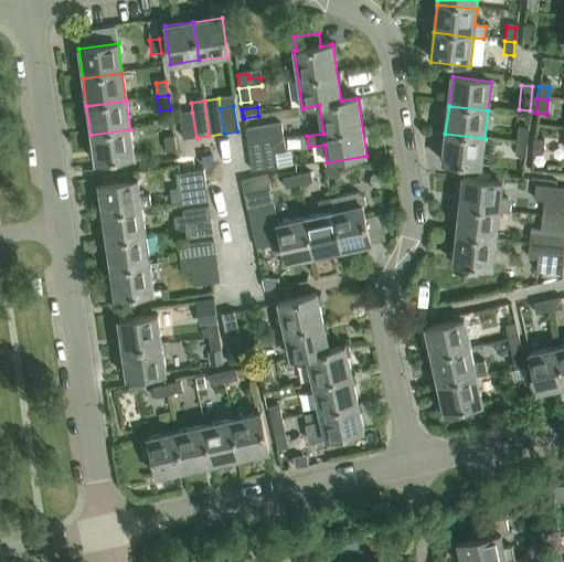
[(182,140),(197,138),(192,113),(179,115),(182,140)]
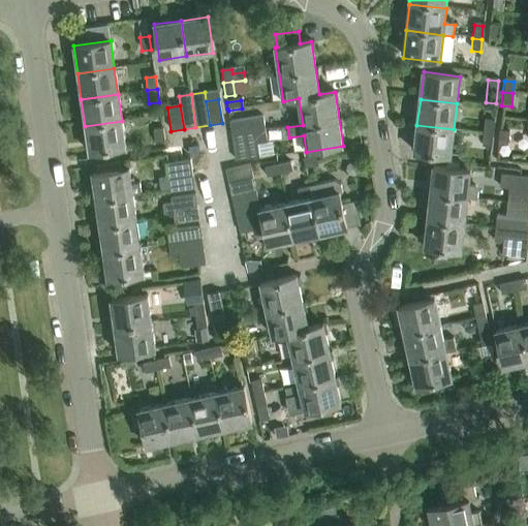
[(231,135),(265,130),(262,118),(229,123),(231,135)]
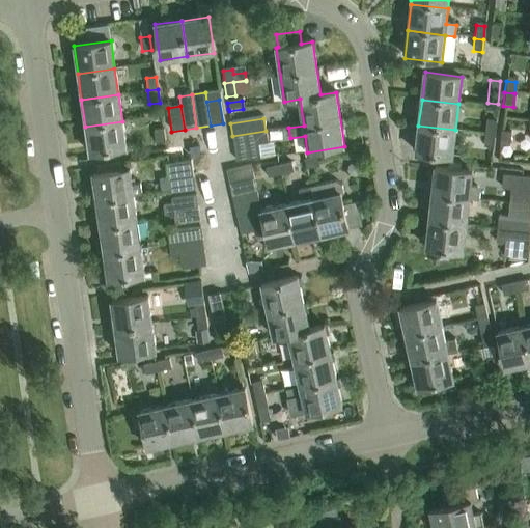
[(85,127),(89,154),(126,148),(122,121),(85,127)]
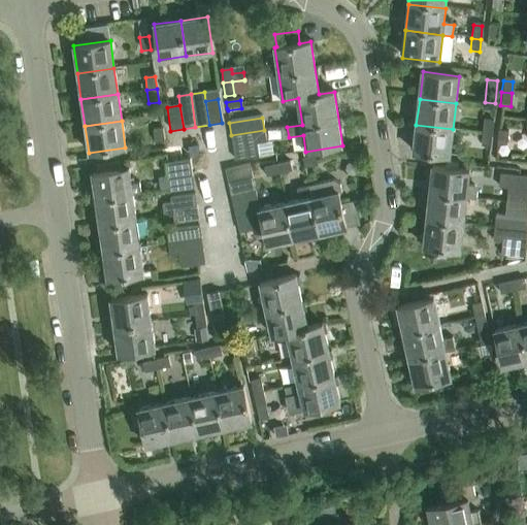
[(483,121),(482,133),(491,134),(493,122),(483,121)]
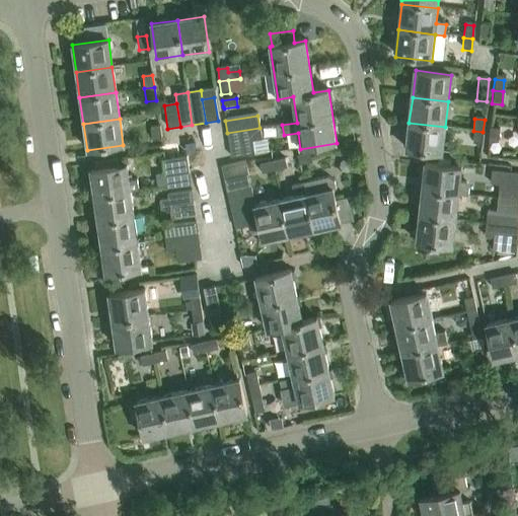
[(445,127),(409,123),(405,150),(442,154),(445,127)]
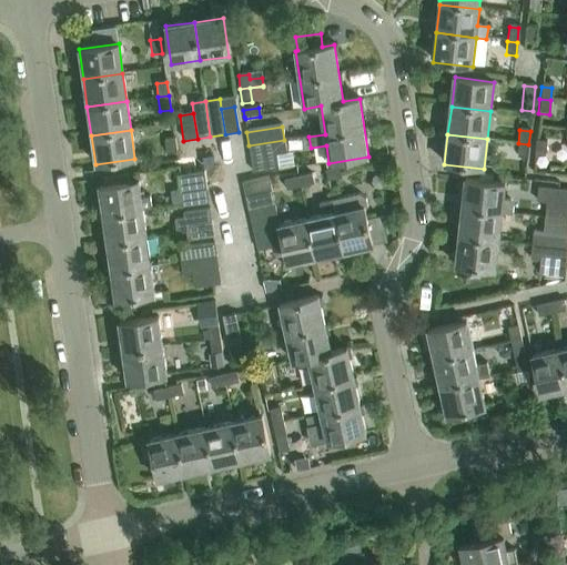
[(164,141),(166,155),(176,153),(174,140),(164,141)]
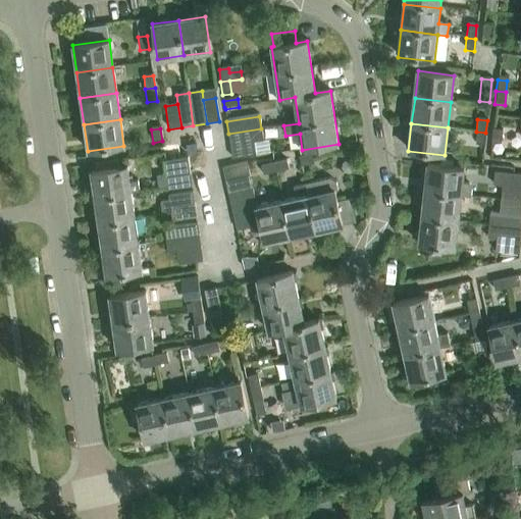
[(230,147),(254,144),(262,143),(261,128),(228,134),(230,147)]
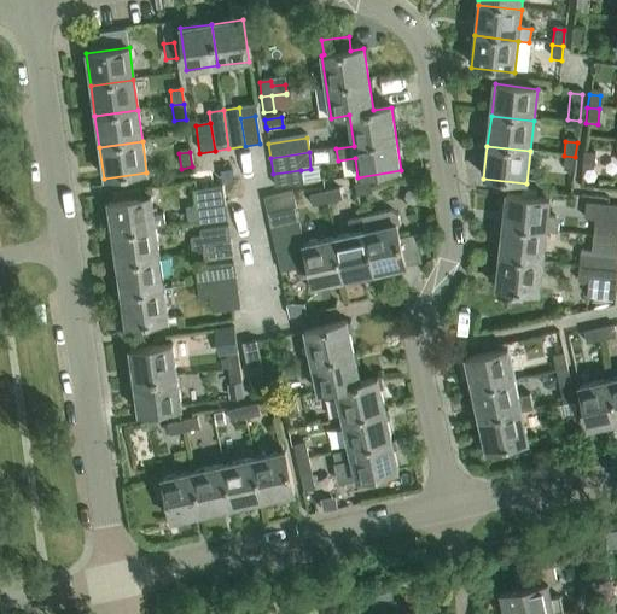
[(594,156),(583,155),(581,169),(592,170),(594,156)]
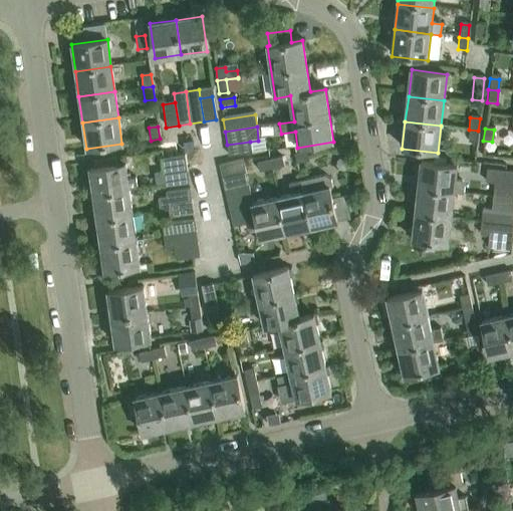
[(477,145),(478,131),(469,130),(467,144),(477,145)]
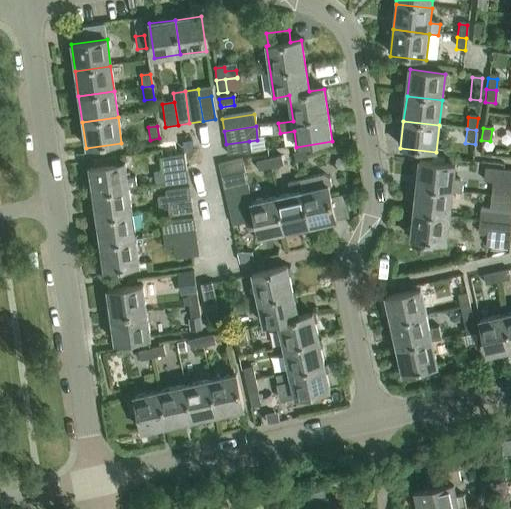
[(249,141),(226,144),(228,156),(250,153),(249,141)]
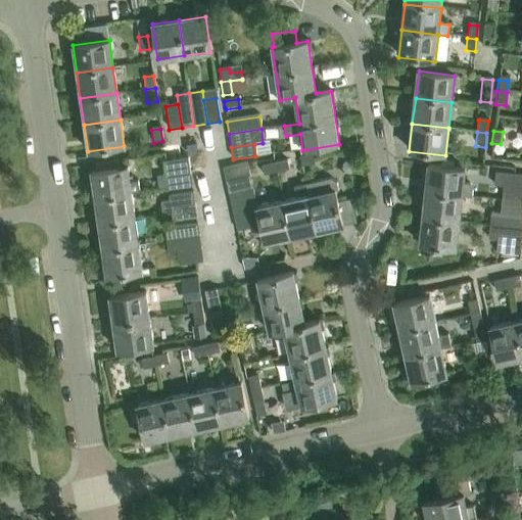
[(312,156),(299,158),(301,168),(314,164),(312,156)]
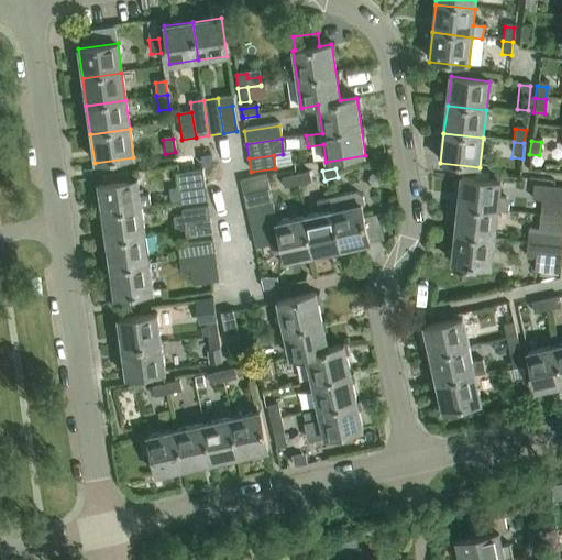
[(176,174),(178,189),(204,185),(201,171),(176,174)]
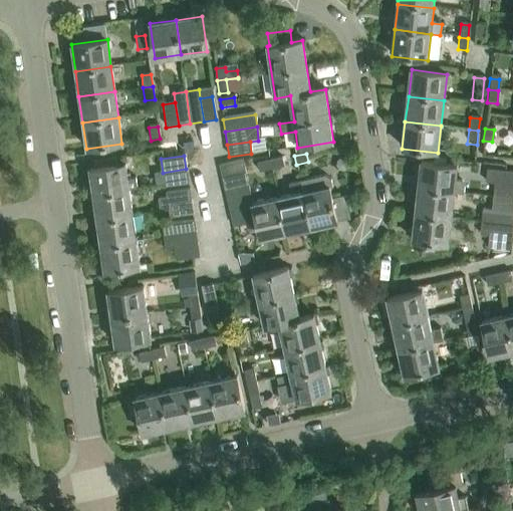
[(281,159),(270,162),(272,171),(283,168),(281,159)]
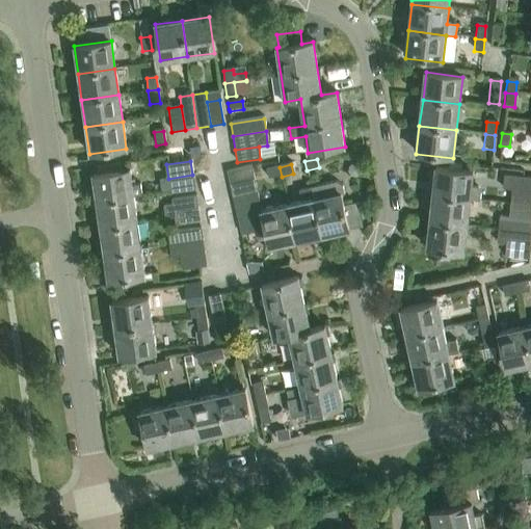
[(230,184),(254,179),(251,166),(227,172),(230,184)]
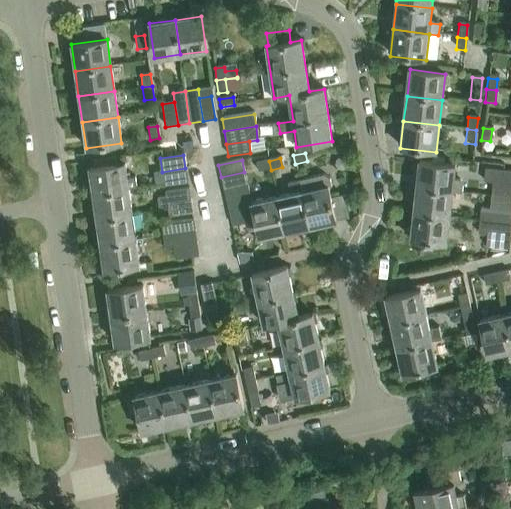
[(258,172),(271,170),(269,161),(256,163),(258,172)]
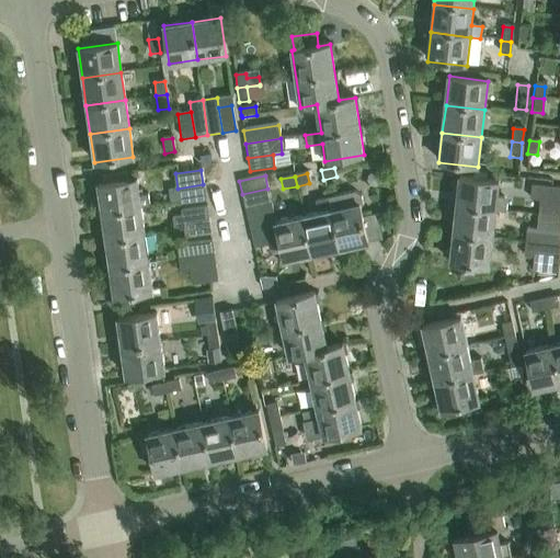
[(506,200),(496,198),(499,182),(459,178),(456,206),(495,212),(505,213),(506,200)]
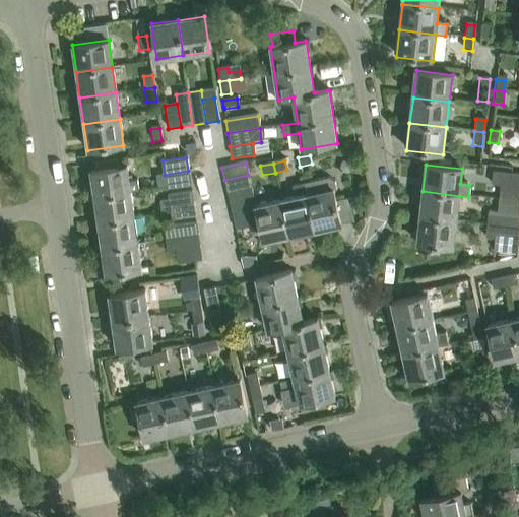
[(90,171),(94,198),(130,192),(126,166),(90,171)]
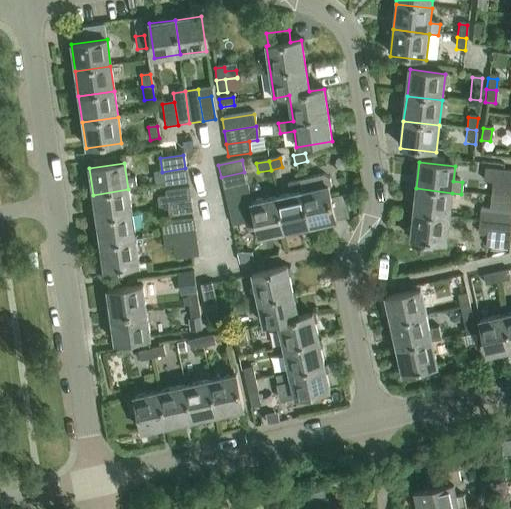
[(155,186),(164,185),(164,188),(188,184),(185,168),(162,172),(153,173),(155,186)]
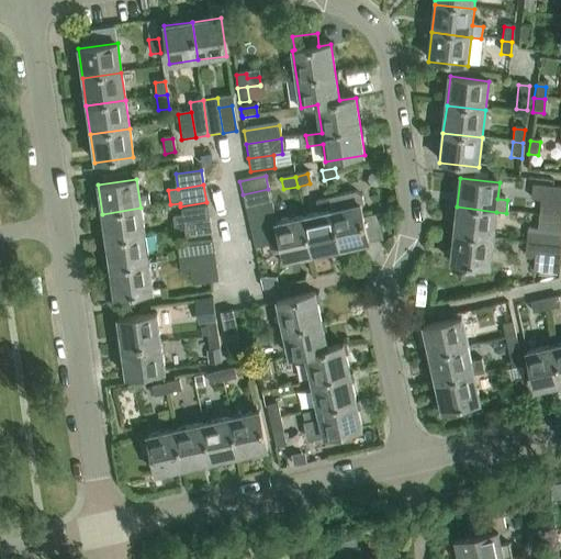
[(530,201),(540,202),(560,204),(560,189),(531,187),(530,201)]
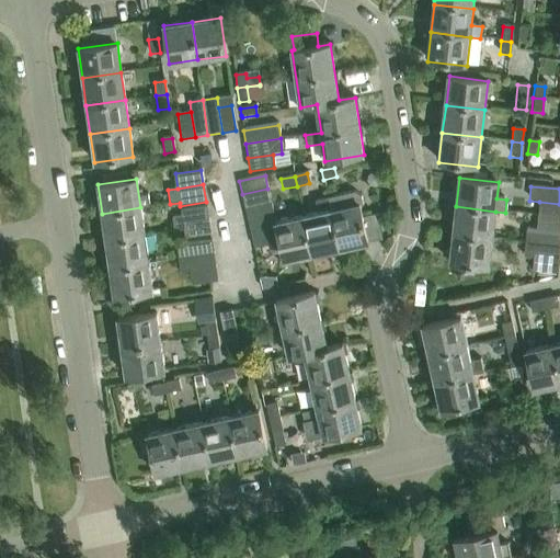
[(271,202),(267,189),(242,194),(246,207),(271,202)]
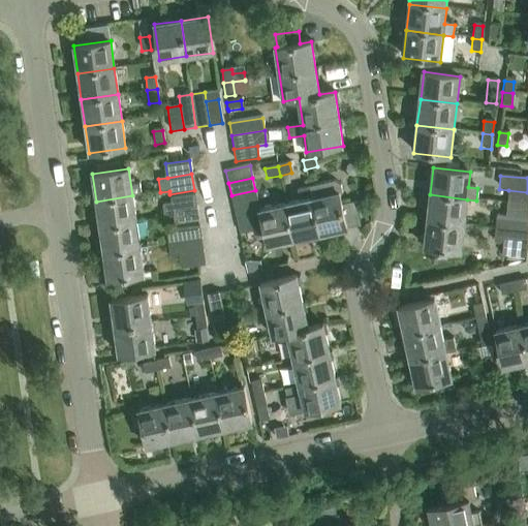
[(347,229),(339,194),(343,194),(341,186),(334,182),(310,187),(313,199),(312,199),(320,236),(347,229)]
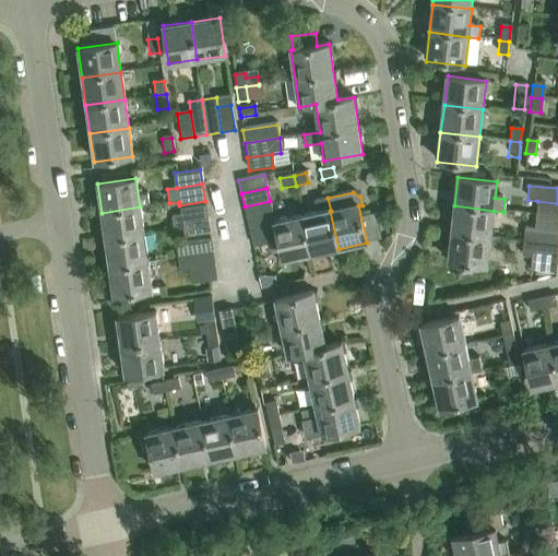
[(317,213),(303,216),(311,255),(339,249),(330,211),(331,211),(328,198),(315,200),(317,213)]
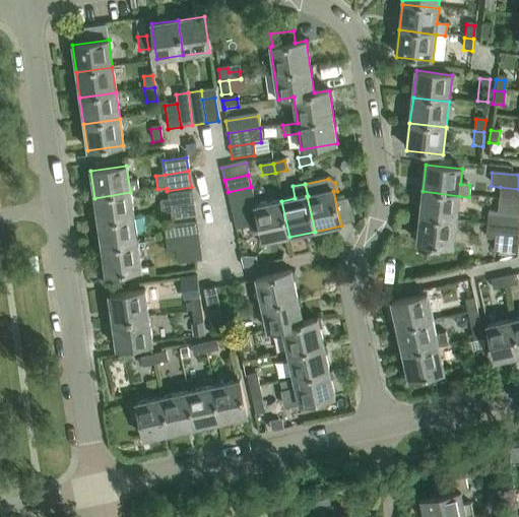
[(228,192),(230,205),(254,199),(251,187),(228,192)]
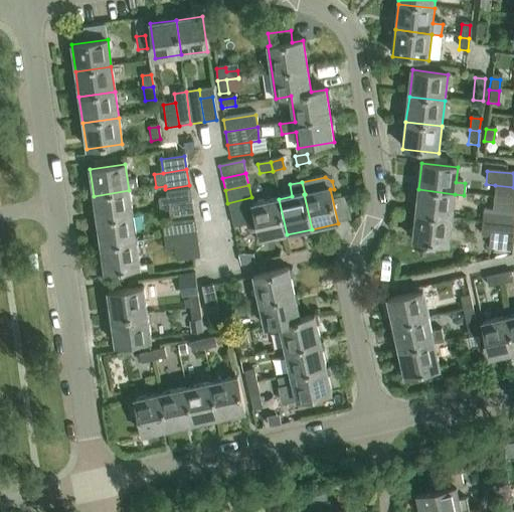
[(513,187),(495,185),(494,197),(513,199),(513,187)]
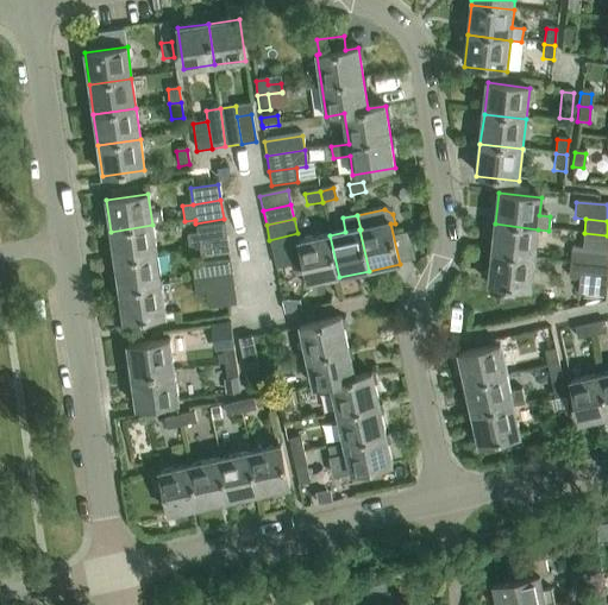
[(493,254),(534,259),(538,229),(495,224),(493,254)]
